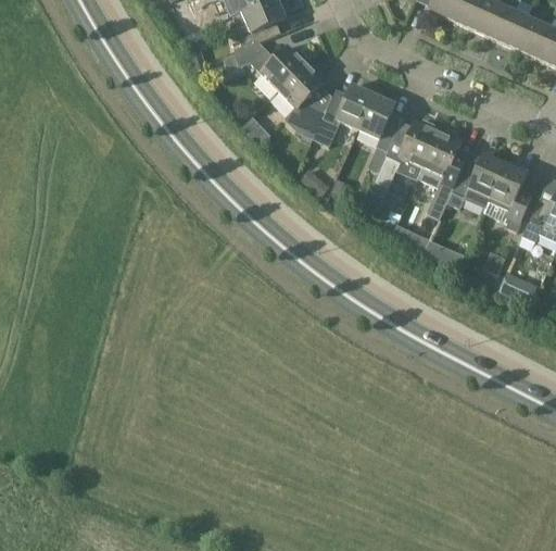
[(235,0),(239,11),(265,0),(235,0)]
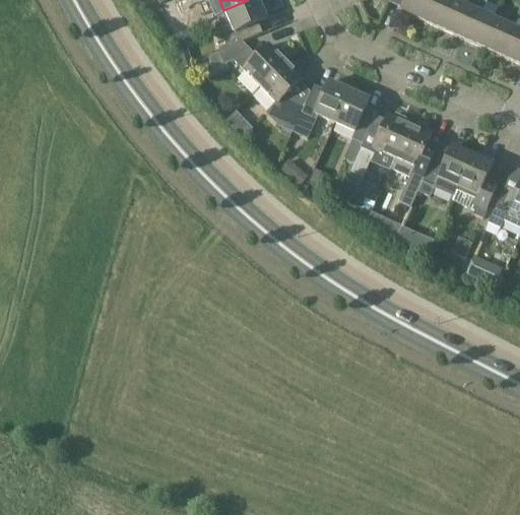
[(223,10),(233,30),(222,35),(228,47),(262,30),(258,20),(266,17),(260,0),(248,0),(223,10)]
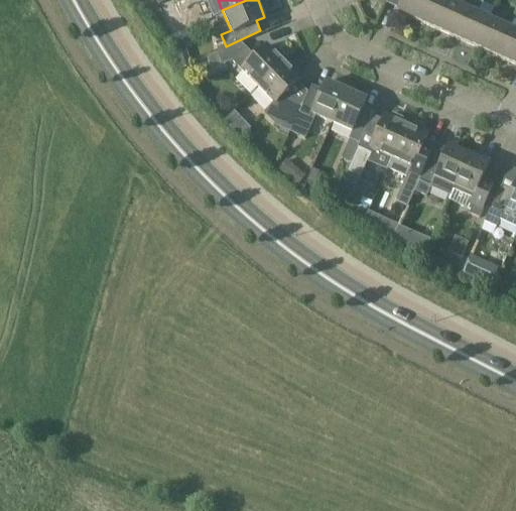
[(400,0),(399,3),(396,10),(416,19),(424,0),(400,0)]
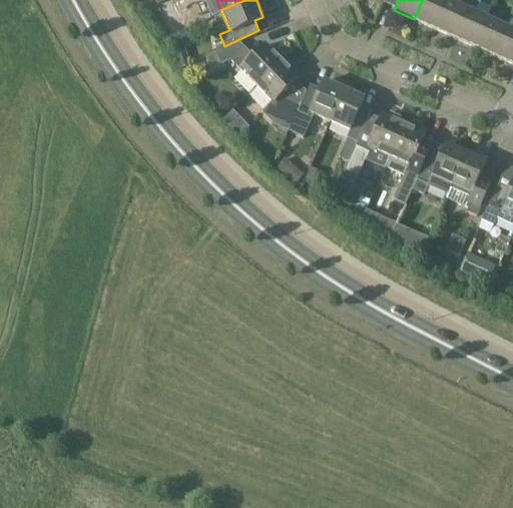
[(422,0),(414,19),(434,28),(447,0),(422,0)]
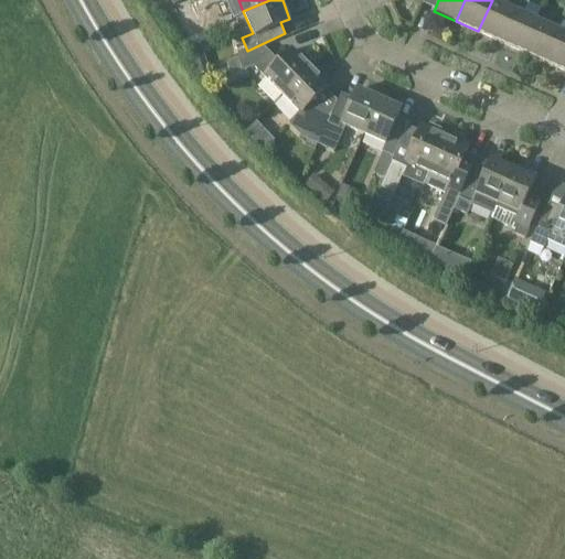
[(492,0),(478,31),(500,41),(514,8),(513,8),(516,0),(505,0),(504,4),(494,0),(492,0)]
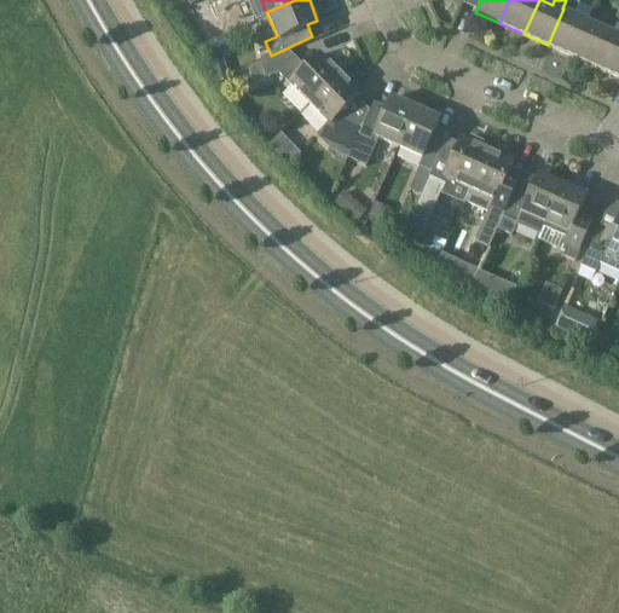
[(563,9),(548,45),(572,55),(588,19),(573,13),(579,0),(566,0),(562,9),(563,9)]
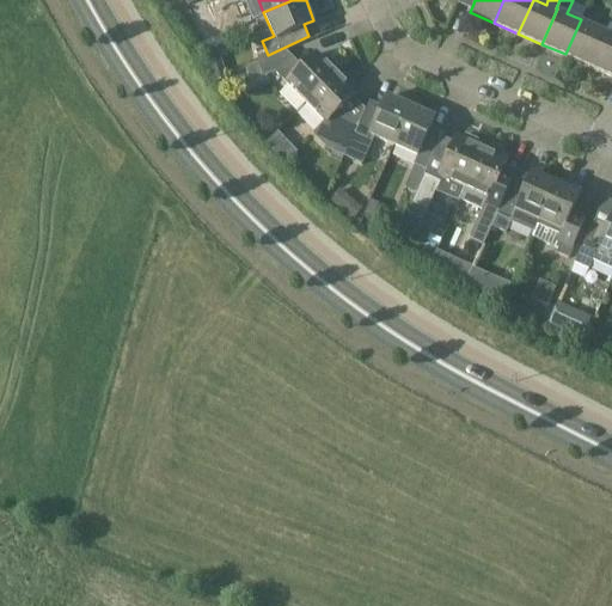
[(206,30),(221,54),(242,41),(226,17),(206,30)]
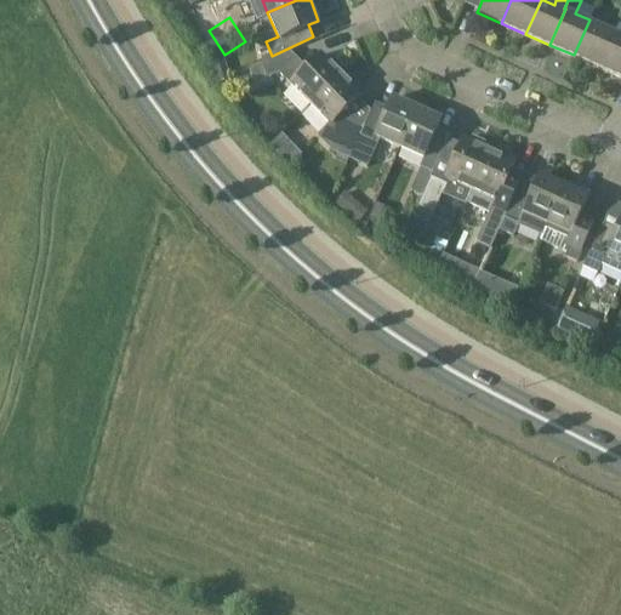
[(614,30),(590,20),(574,55),(598,66),(614,30)]
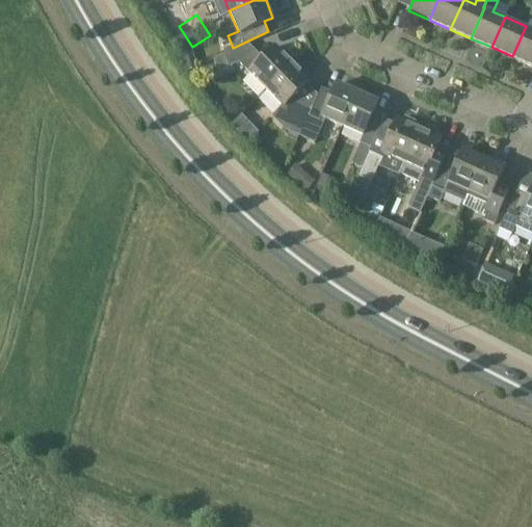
[(526,26),(512,56),(531,64),(531,17),(530,17),(526,26)]
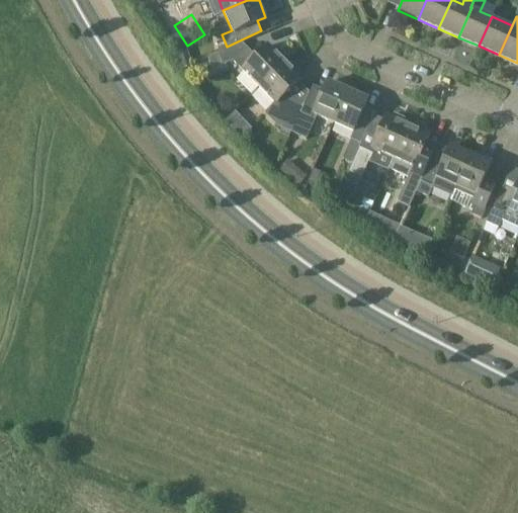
[(241,39),(227,47),(206,55),(211,68),(232,59),(242,69),(259,85),(287,57),(276,45),(270,46),(267,44),(256,55),(241,39)]
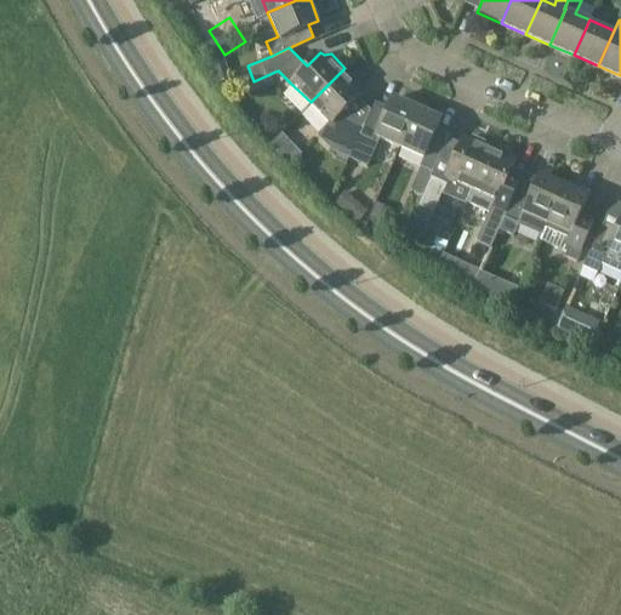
[(345,68),(311,102),(330,123),(340,134),(334,149),(348,155),(359,132),(363,124),(346,108),(359,95),(358,95),(360,92),(357,89),(359,83),(345,68)]
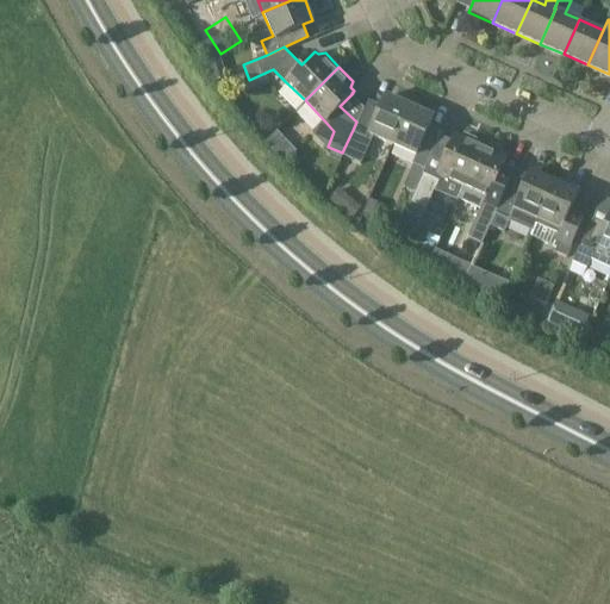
[(356,122),(353,130),(367,136),(368,131),(392,142),(409,104),(385,93),(380,104),(367,98),(363,105),(356,122)]
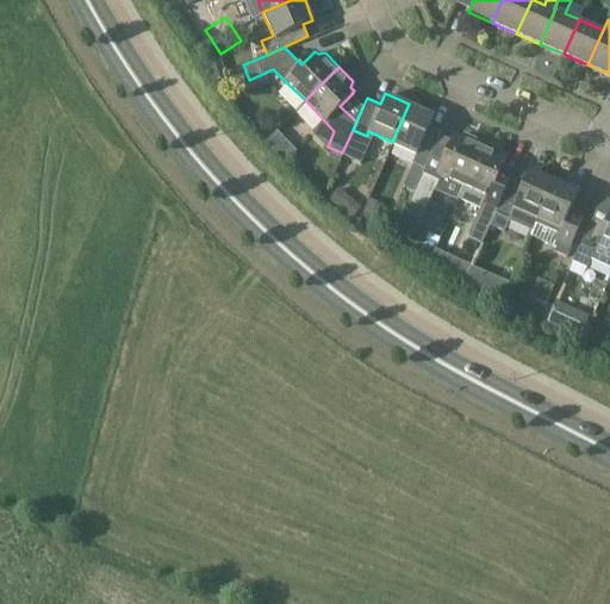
[(409,104),(392,142),(415,151),(411,161),(424,167),(440,130),(427,124),(431,113),(409,104)]
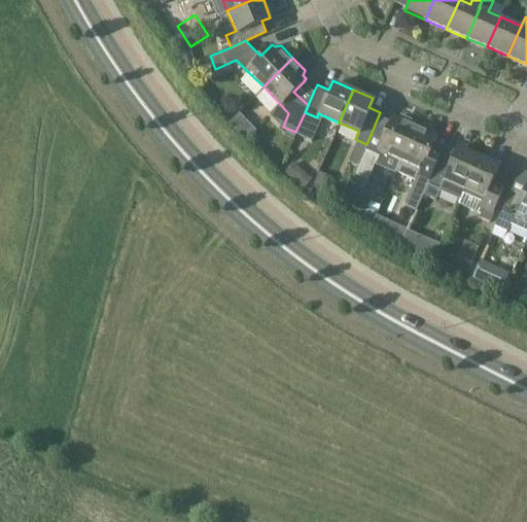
[(395,118),(391,116),(378,149),(399,159),(416,122),(399,114),(395,118)]
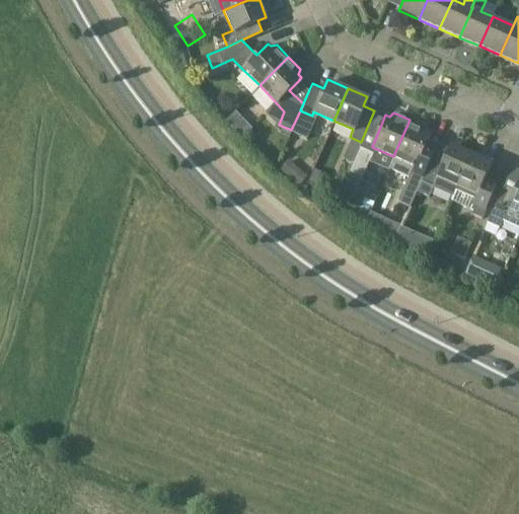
[(389,165),(389,166),(408,175),(409,175),(397,200),(410,205),(417,190),(422,179),(434,152),(432,151),(423,147),(427,137),(428,134),(425,132),(425,126),(410,120),(393,156),(389,165)]
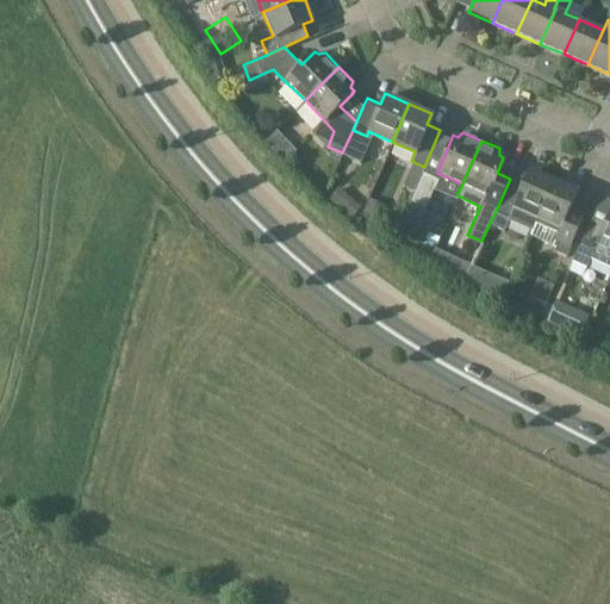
[(510,179),(496,211),(508,216),(506,217),(510,218),(531,228),(536,217),(553,179),(529,168),(527,172),(522,184),(510,179)]
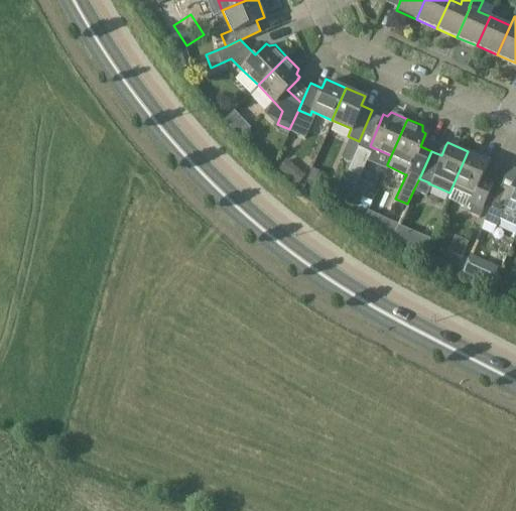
[(360,174),(370,150),(358,145),(347,168),(348,168),(359,173),(360,174)]
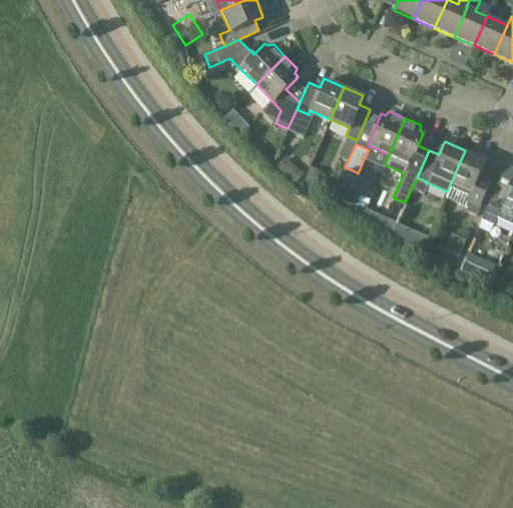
[(446,193),(445,195),(468,205),(466,209),(476,214),(478,208),(480,205),(492,178),(491,177),(479,172),(483,164),(485,159),(484,158),(465,150),(451,182),(447,191),(446,193)]
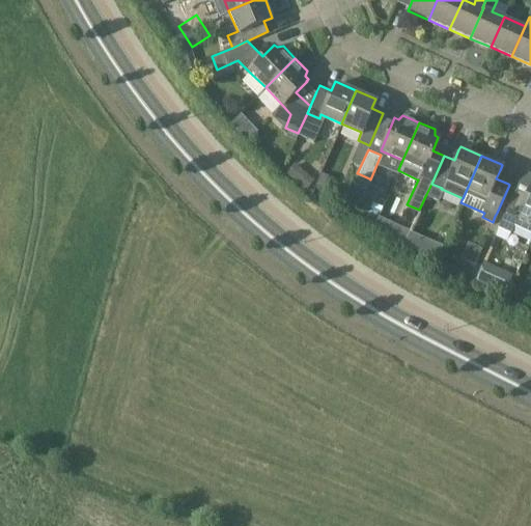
[(297,180),(305,169),(295,161),(286,171),(297,180)]
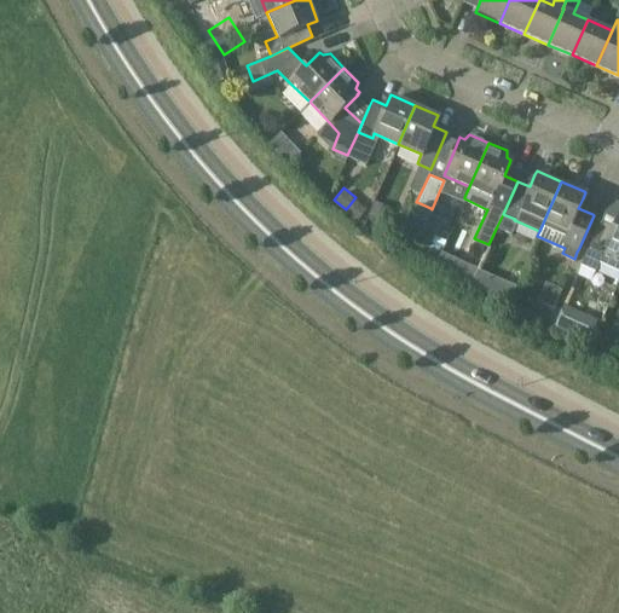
[(375,200),(368,214),(383,220),(389,206),(375,200)]
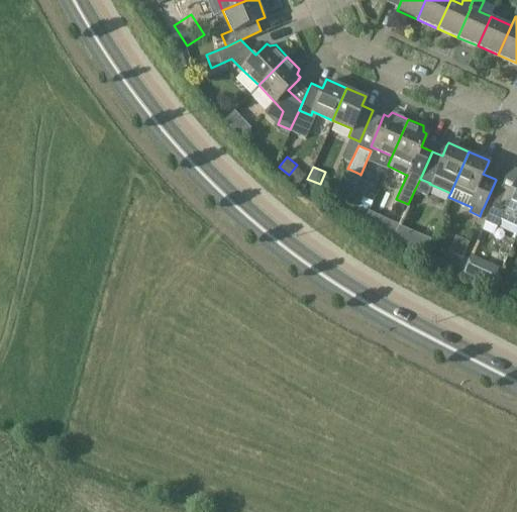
[(348,169),(344,178),(355,183),(359,174),(348,169)]
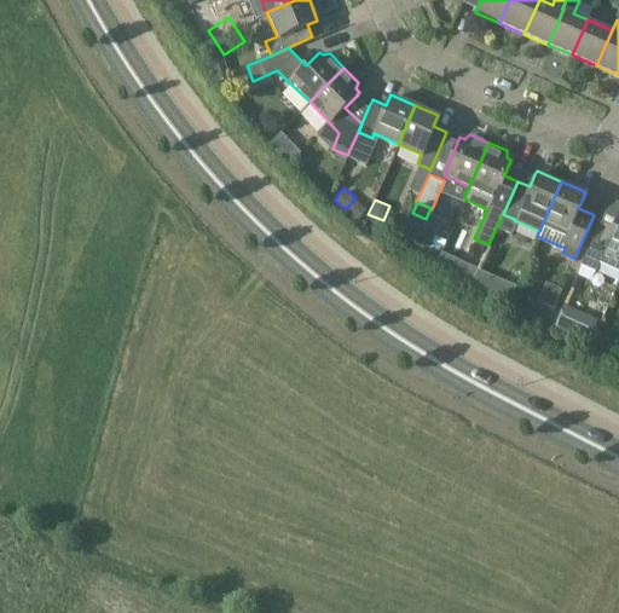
[(588,250),(588,249),(580,265),(595,271),(600,261),(618,270),(618,210),(613,225),(602,219),(588,250)]
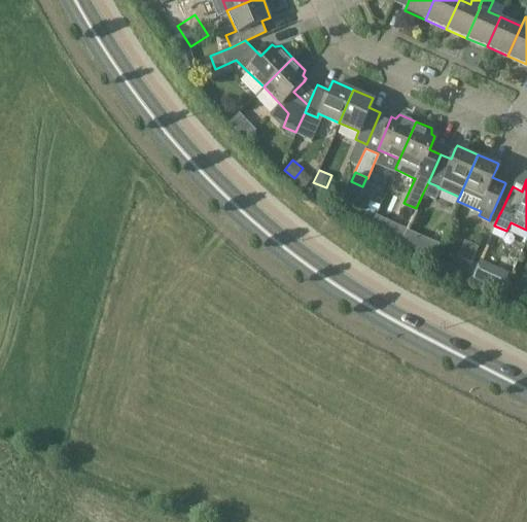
[(392,235),(401,239),(407,228),(407,227),(397,222),(392,235)]
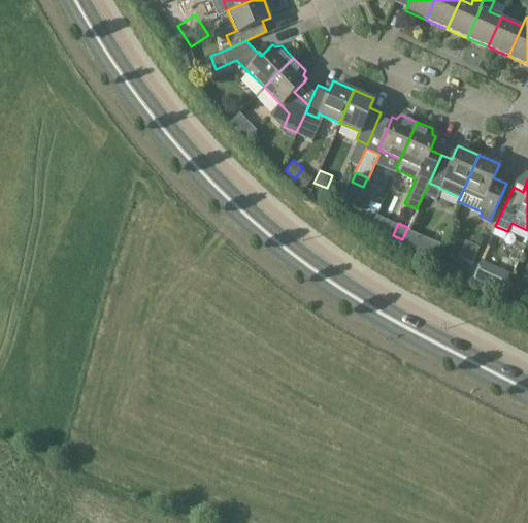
[(430,237),(424,252),(434,256),(440,242),(430,237)]
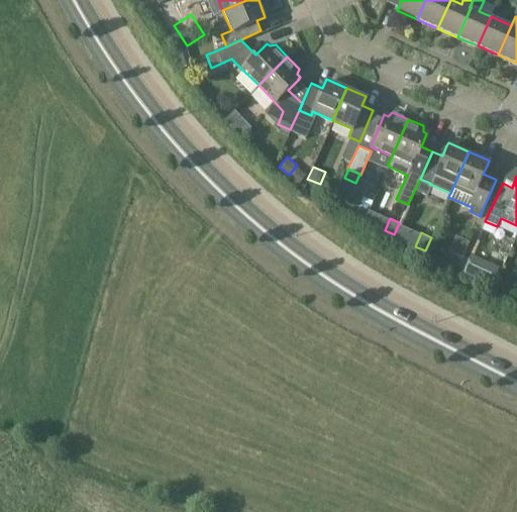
[(481,278),(488,261),(471,252),(463,271),(481,278)]
